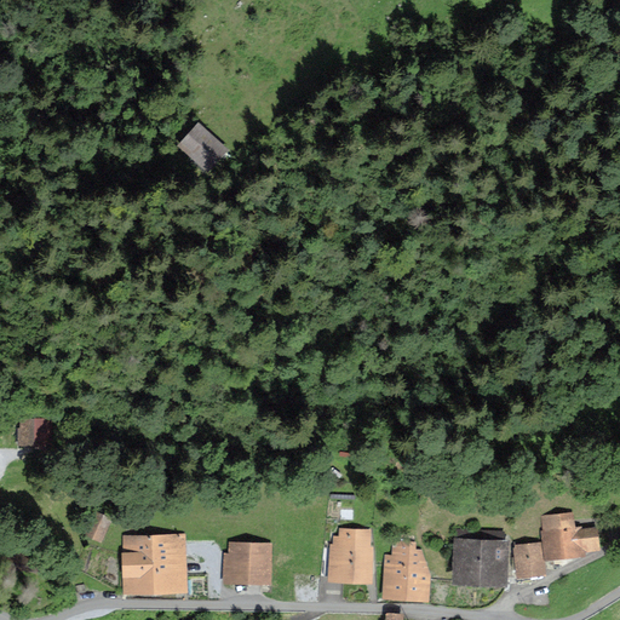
[(212,170),(233,144),(201,118),(181,142),(212,170)]
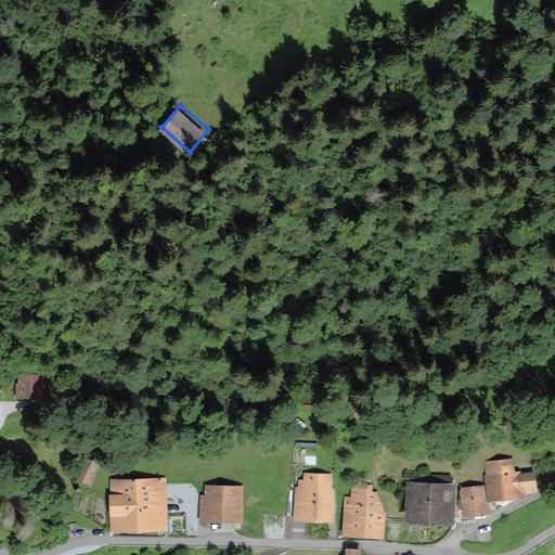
[(17,398),(48,398),(48,371),(18,371),(18,379),(17,379),(17,398)]
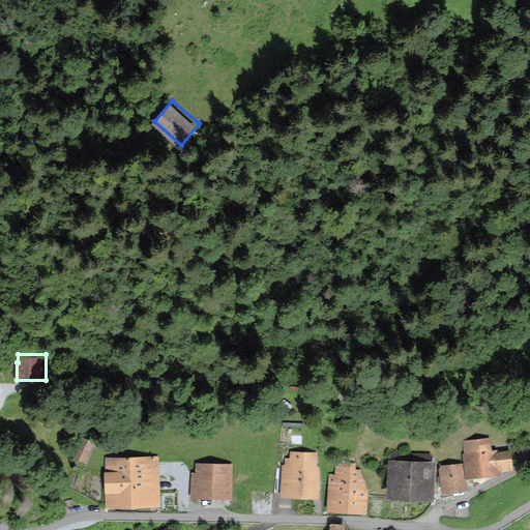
[(72,454),(88,462),(96,441),(80,434),(72,454)]
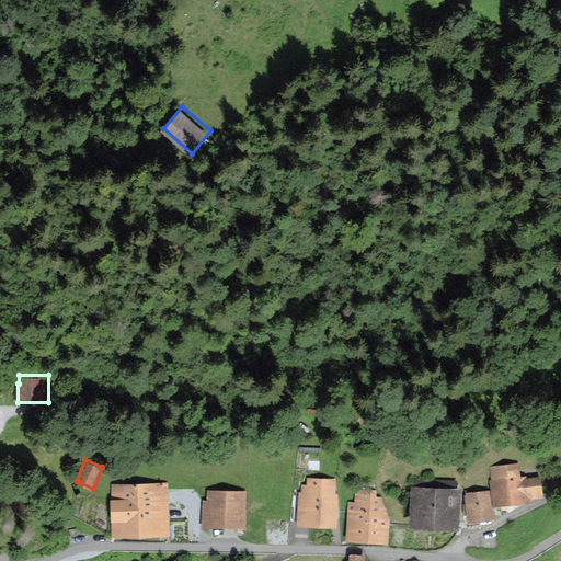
[(541,474),(528,477),(528,473),(522,474),(519,460),(492,465),(493,478),(491,478),(495,508),(533,504),(531,499),(545,497),(541,474)]
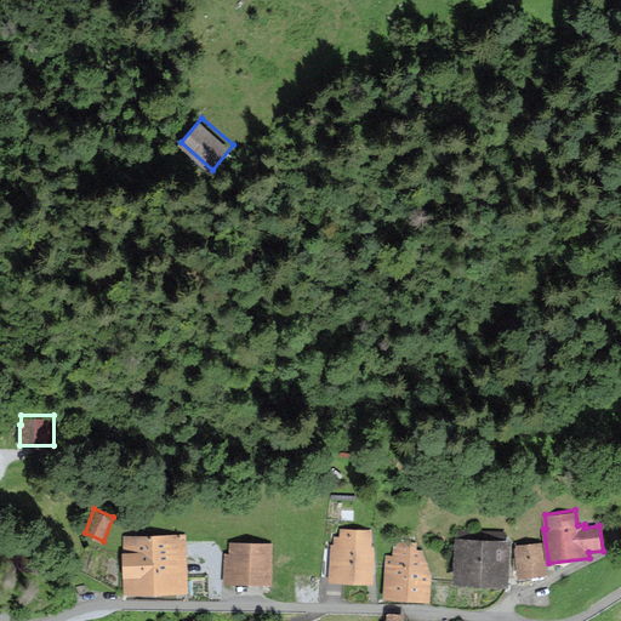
[(330,584),(375,584),(375,545),(372,543),(372,524),(341,523),(341,531),(335,531),(335,540),(331,540),(330,584)]
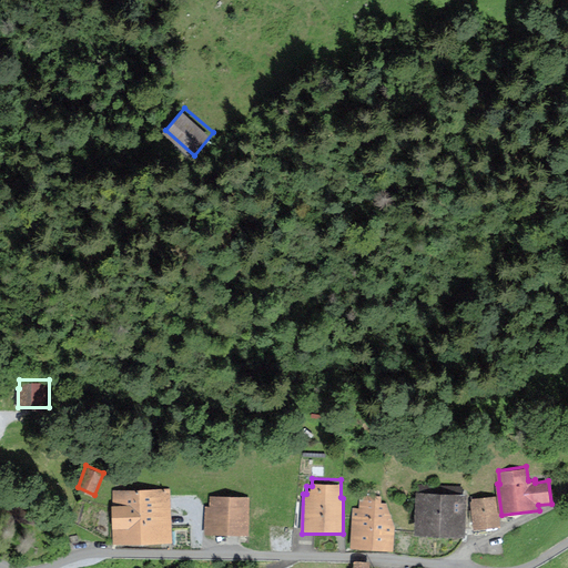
[(173,487),(143,488),(145,545),(175,543),(173,487)]
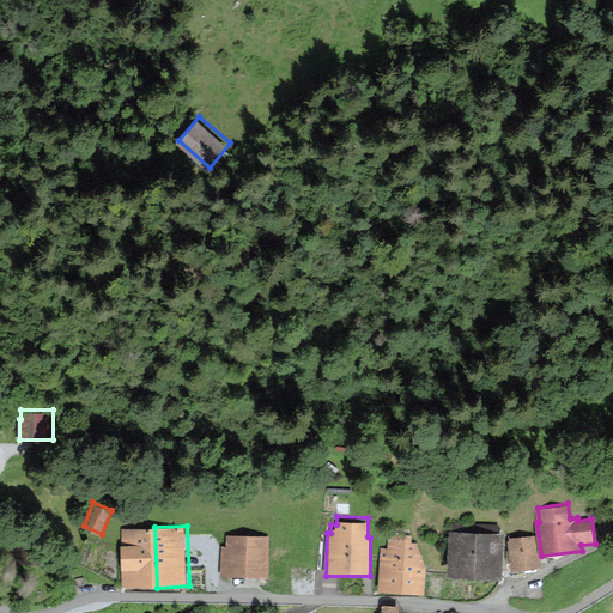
[(378,590),(401,592),(405,527),(388,526),(387,544),(381,544),(378,590)]
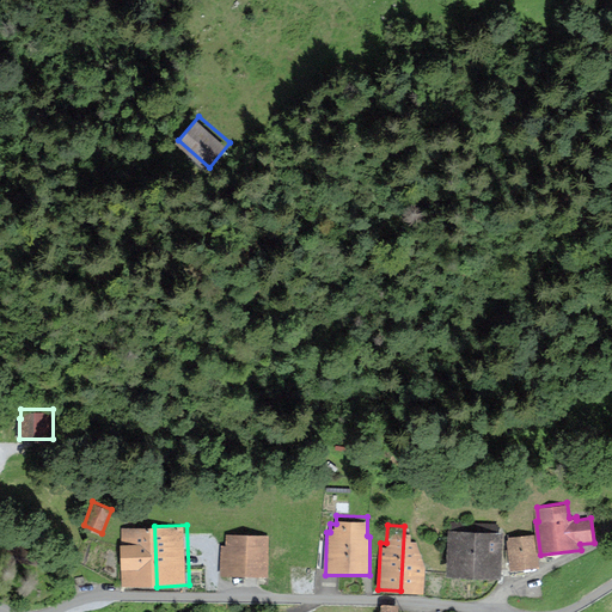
[(154,526),(122,527),(126,588),(157,587),(154,526)]
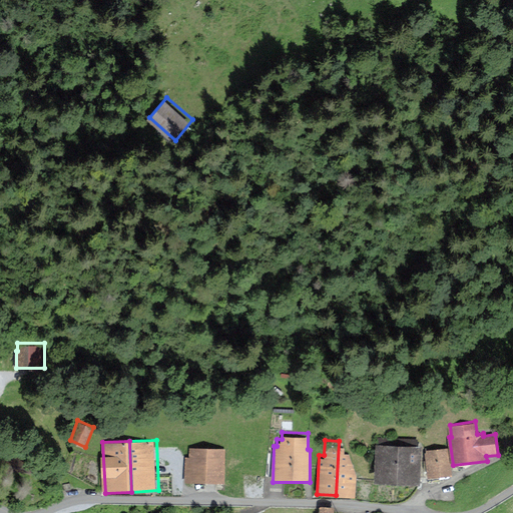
[(358,442),(339,441),(336,495),(355,496),(358,442)]
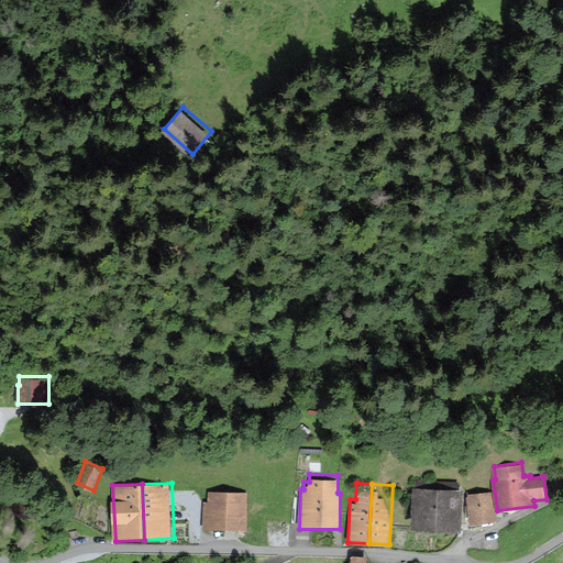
[(463,537),(464,490),(415,488),(414,534),(463,537)]
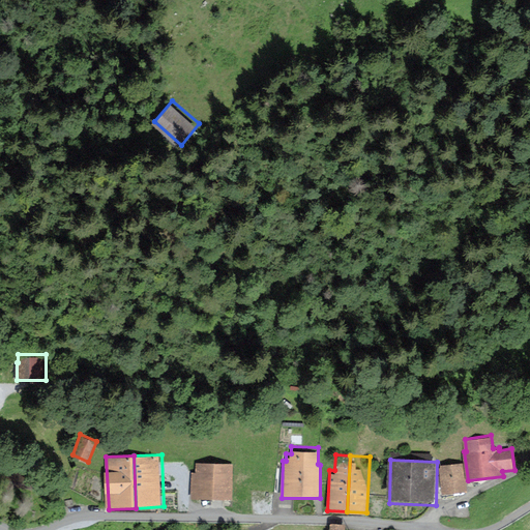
[(233,500),(233,462),(196,461),(196,471),(192,471),(192,499),(233,500)]
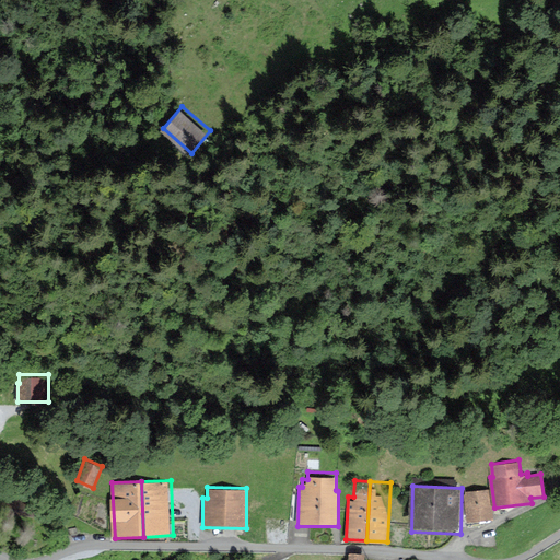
[(469,523),(496,520),(491,487),(465,491),(469,523)]
